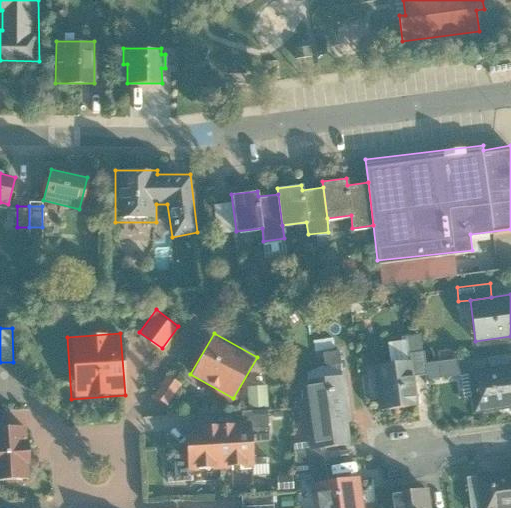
[(409,352),(410,361),(412,375),(428,373),(424,350),(409,352)]
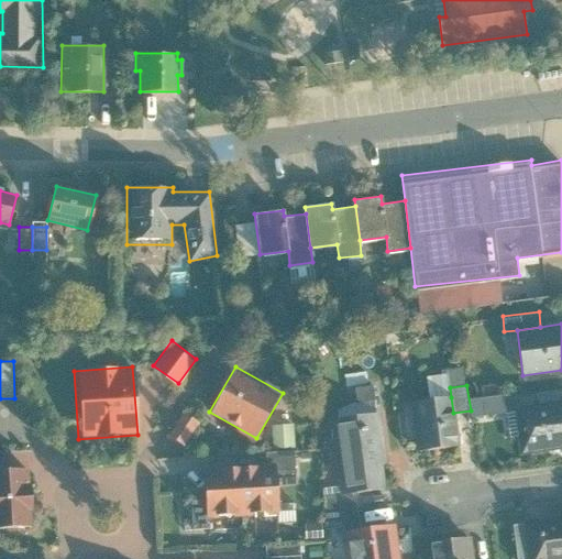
[(510,393),(481,397),(483,415),(513,410),(510,393)]
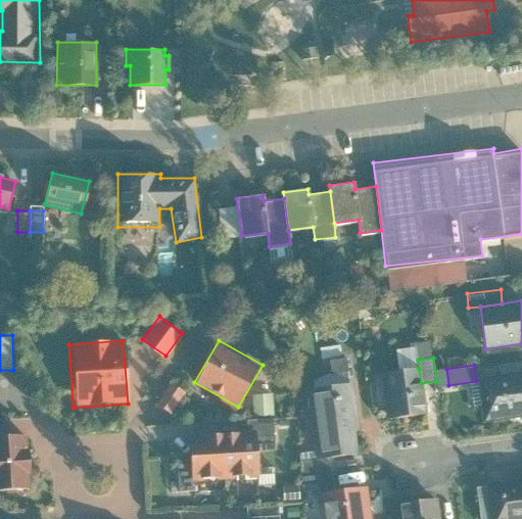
[(421,383),(419,369),(382,373),(388,419),(425,415),(421,383)]
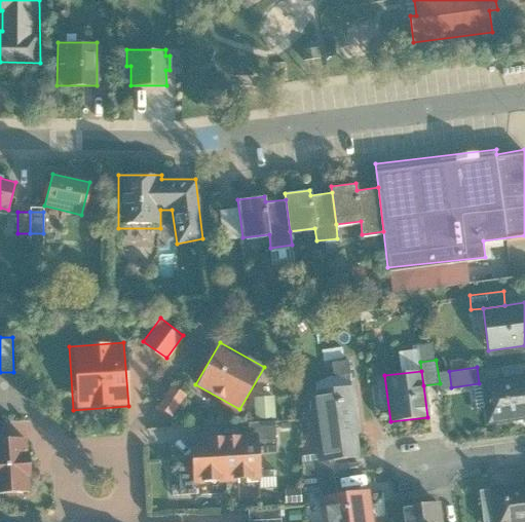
[(524,373),(481,379),(487,424),(524,418),(524,373)]
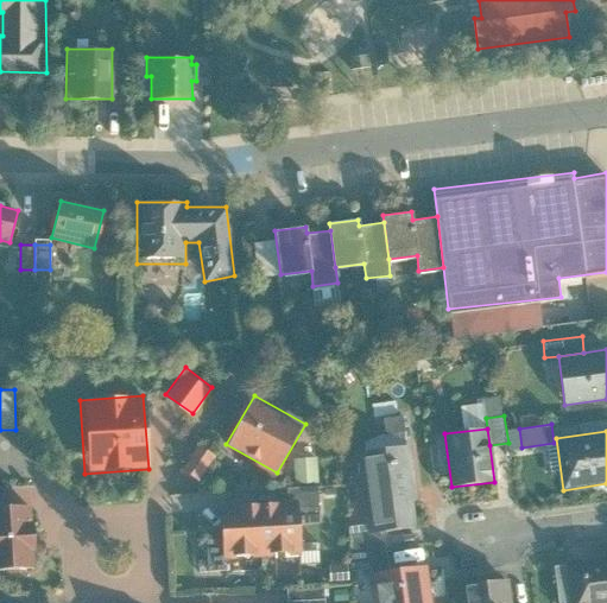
[(200,477),(215,451),(197,440),(183,467),(200,477)]
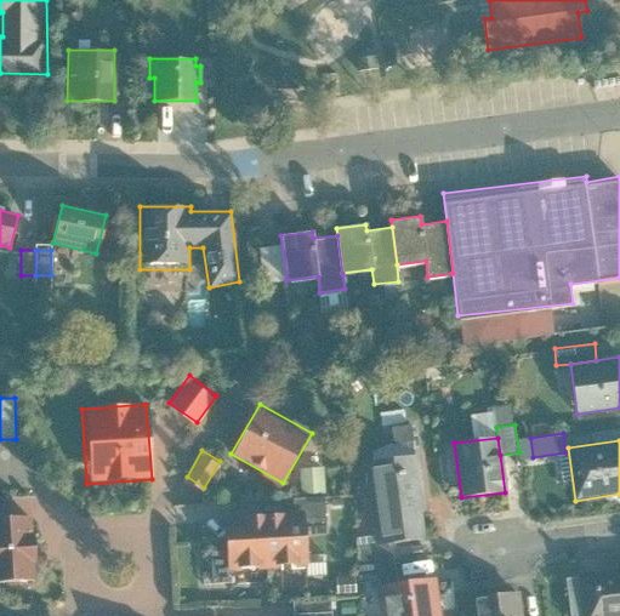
[(414,456),(363,463),(374,543),(391,541),(425,537),(414,456)]
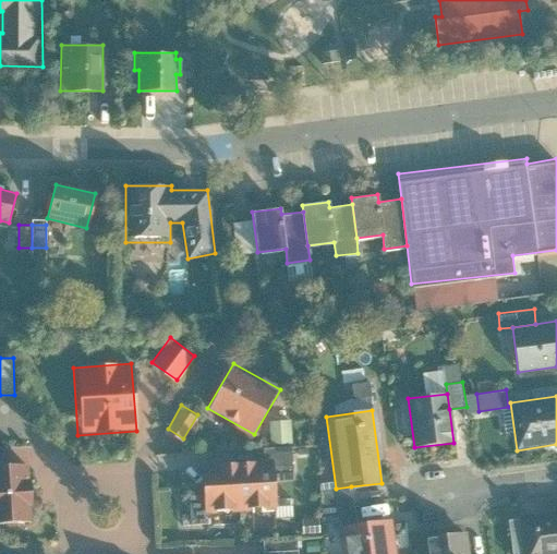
[(294,437),(293,416),(273,417),(274,440),(294,437)]
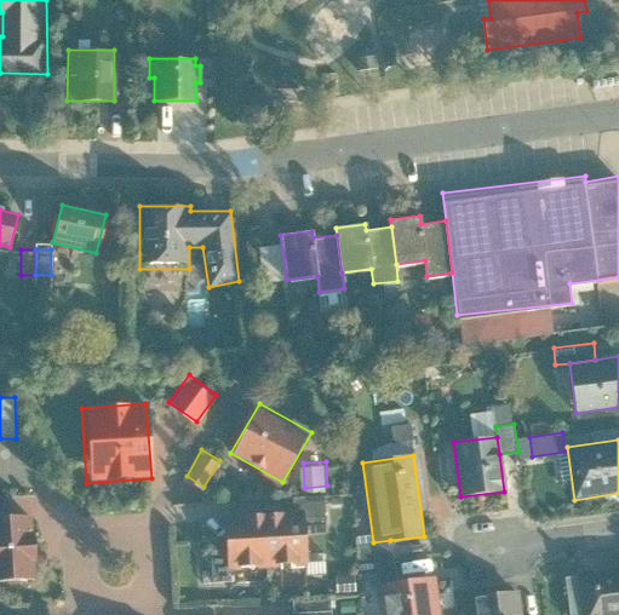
[(293,496),(293,513),(304,512),(305,526),(325,524),(324,495),(293,496)]
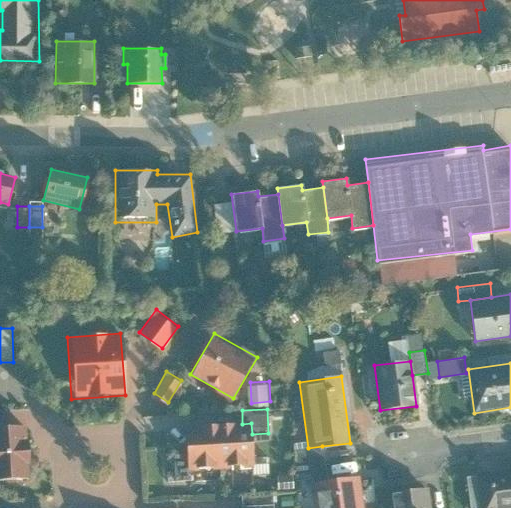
[(242,424),(218,425),(220,469),(253,467),(252,434),(251,423),(242,424)]
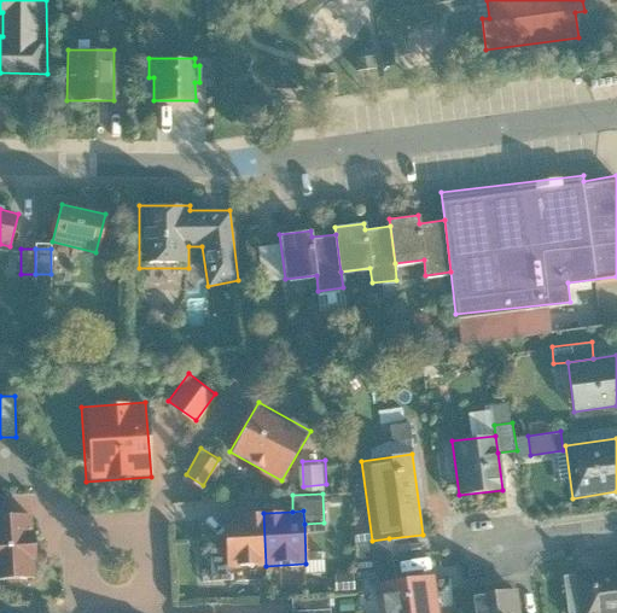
[(230,567),(266,566),(263,513),(223,514),(225,532),(226,567),(230,567)]
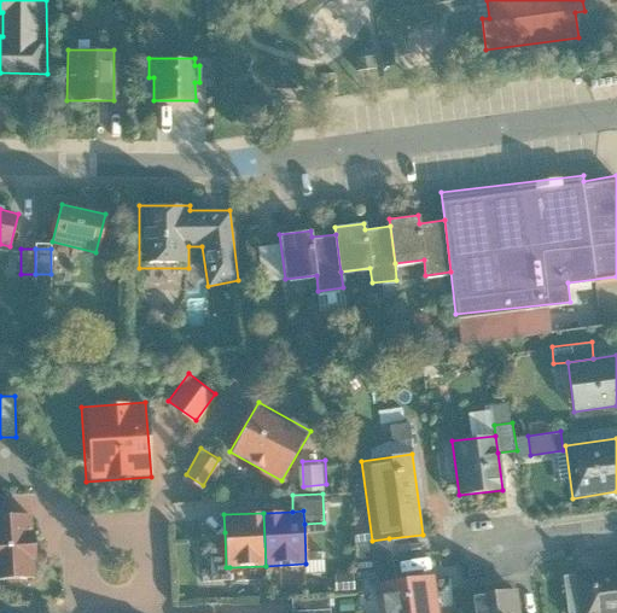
[(7,517),(0,517),(0,579),(34,578),(31,515),(7,517)]
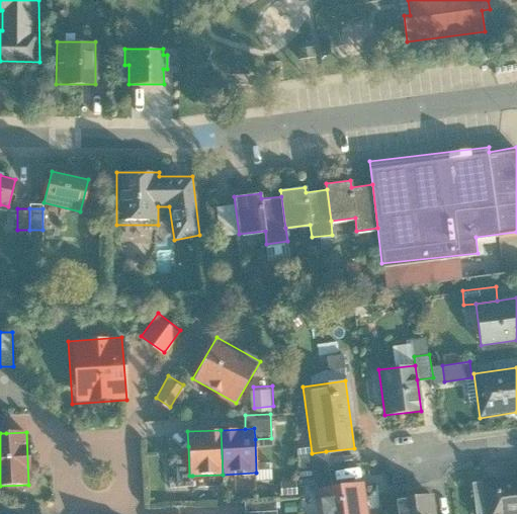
[(189,476),(188,446),(174,447),(176,486),(192,485),(192,476),(189,476)]
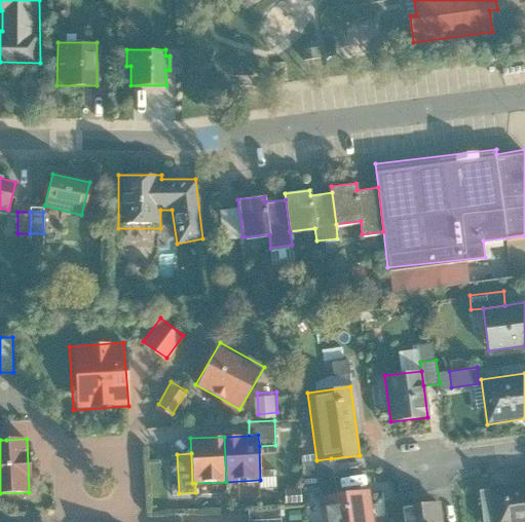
[(301,461),(302,479),(334,476),(331,458),(316,460),(301,461)]
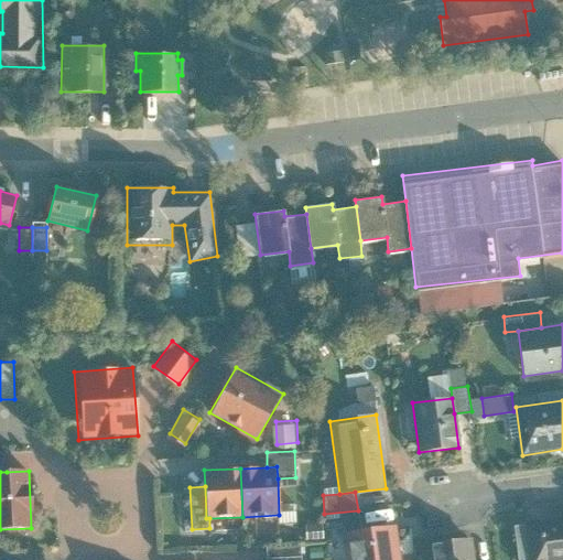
[(361,532),(358,510),(324,514),(326,529),(345,527),(346,535),(361,532)]
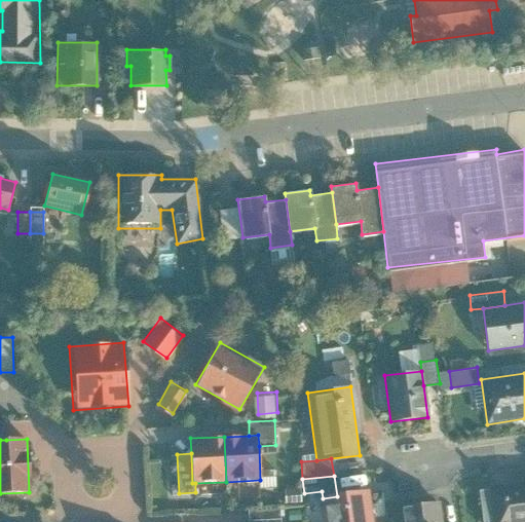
[(524,481),(489,487),(493,521),(524,521),(524,481)]
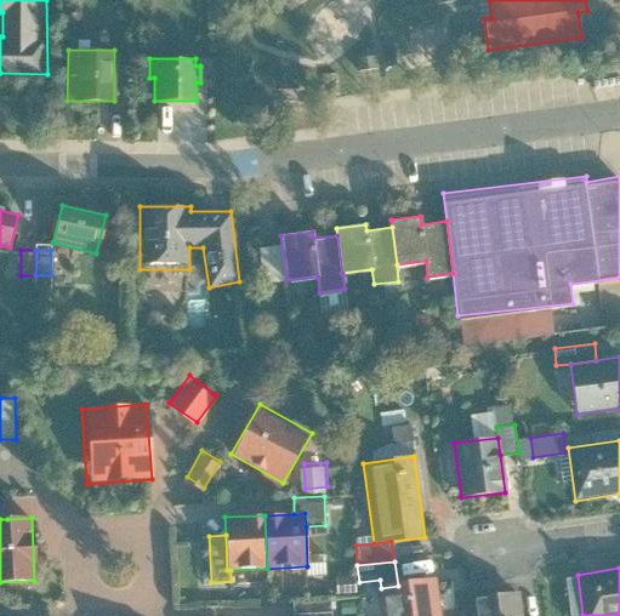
[(381,588),(377,588),(380,615),(442,615),(437,580),(398,586),(381,588)]
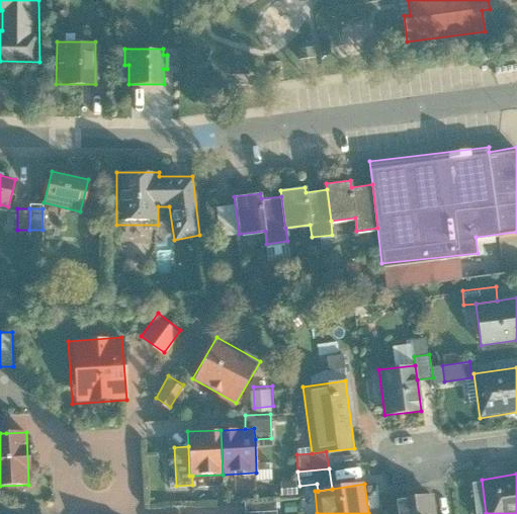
[(434,513),(431,494),(398,499),(400,513),(434,513)]
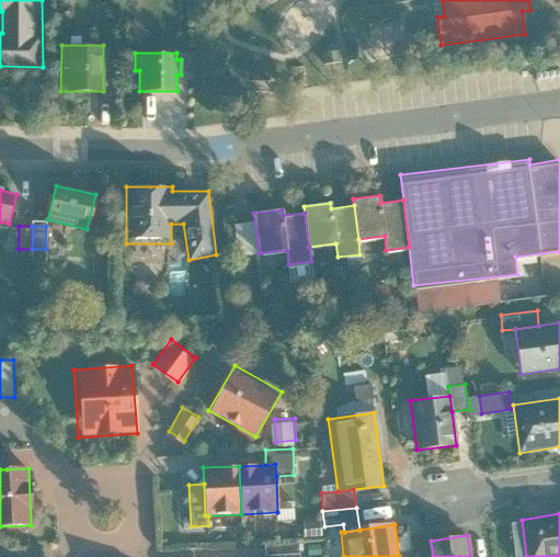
[(263,543),(264,556),(298,556),(298,541),(263,543)]
